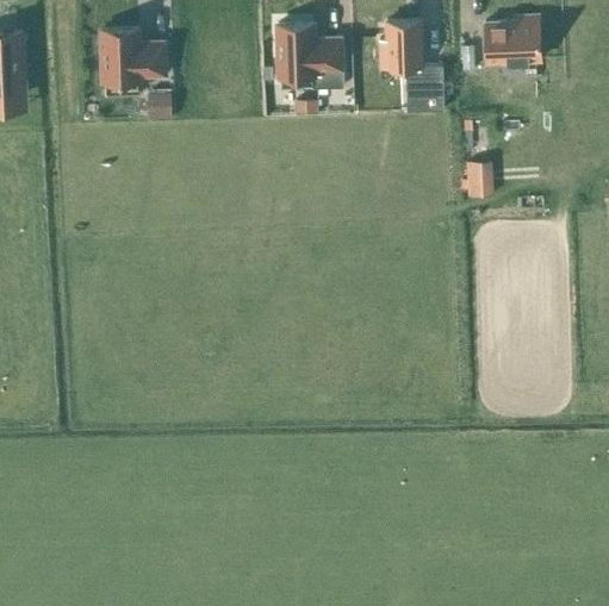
[(516,23),(485,24),(488,64),(541,62),(539,18),(515,19),(516,23)]
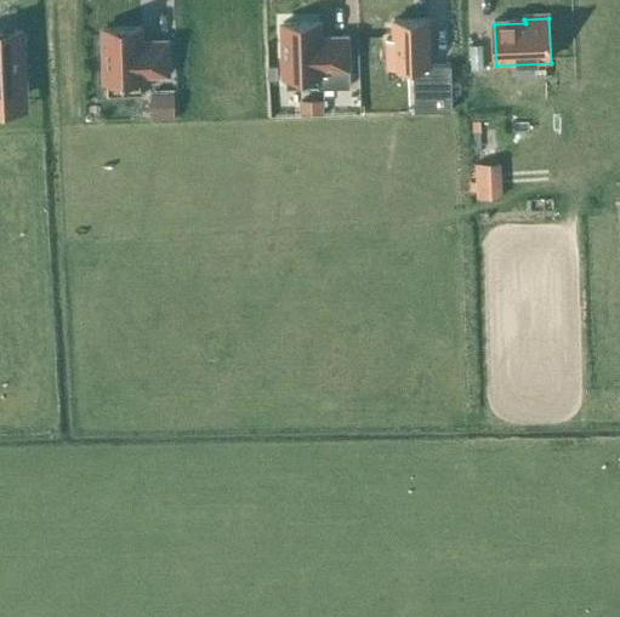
[(428,22),(394,23),(396,70),(414,70),(414,96),(431,96),(431,114),(453,113),(451,68),(430,69),(428,22)]
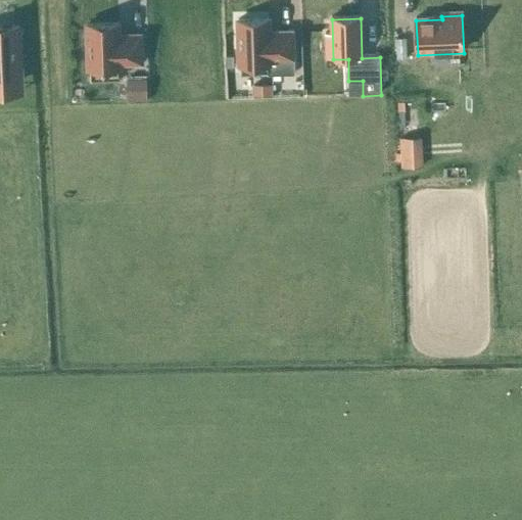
[(269,21),(238,22),(240,67),(242,67),(242,76),(254,76),(254,66),(268,66),(269,77),(295,76),(294,33),(277,34),(277,35),(270,36),(269,21)]
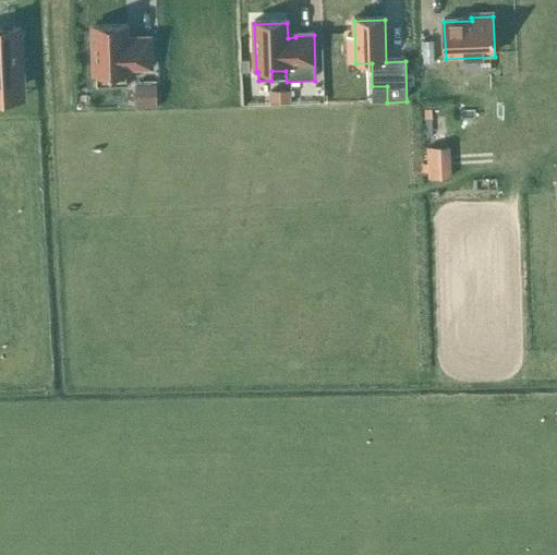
[(126,27),(94,28),(95,76),(128,75),(128,71),(152,70),(150,39),(134,40),(134,43),(126,43),(126,27)]
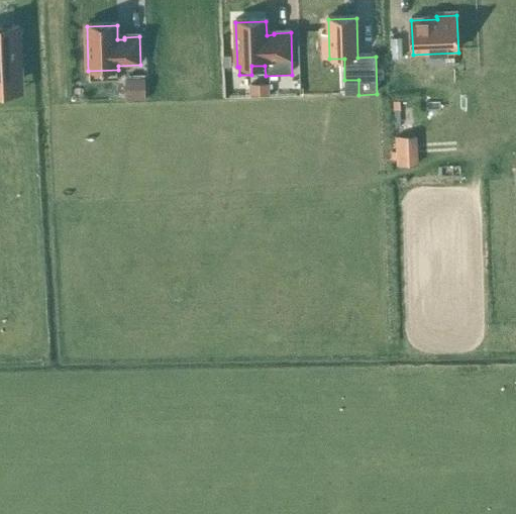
[(19,28),(0,29),(0,94),(22,94),(21,82),(19,28)]
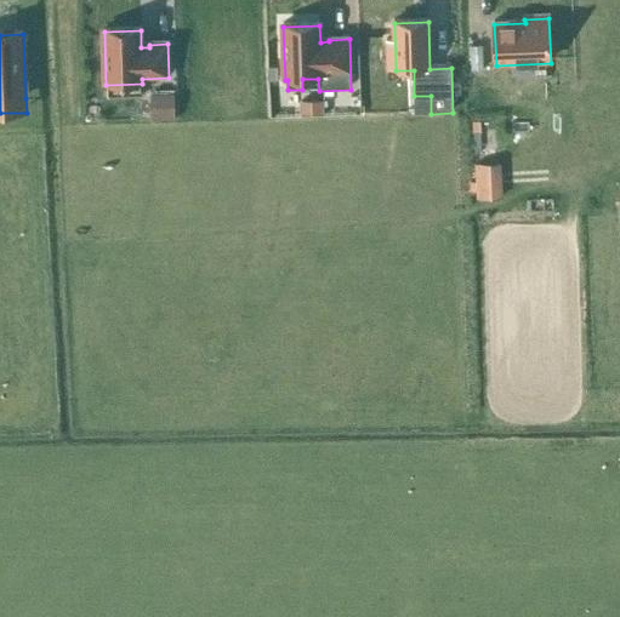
[(471,50),(472,72),(484,72),(483,50),(471,50)]
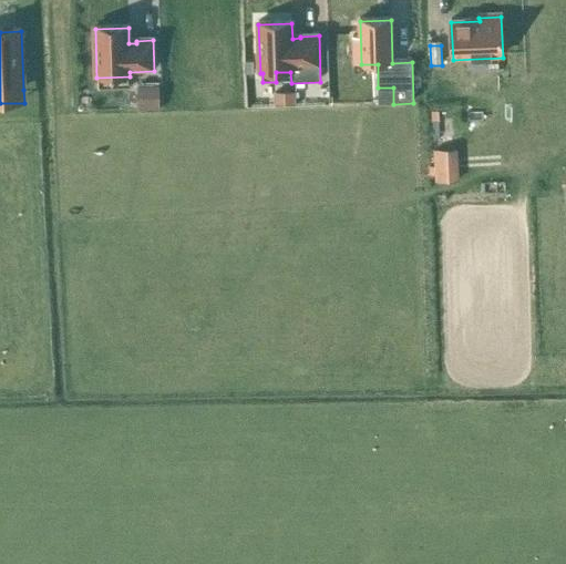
[(160,112),(160,91),(139,91),(139,92),(139,111),(139,112),(160,112)]
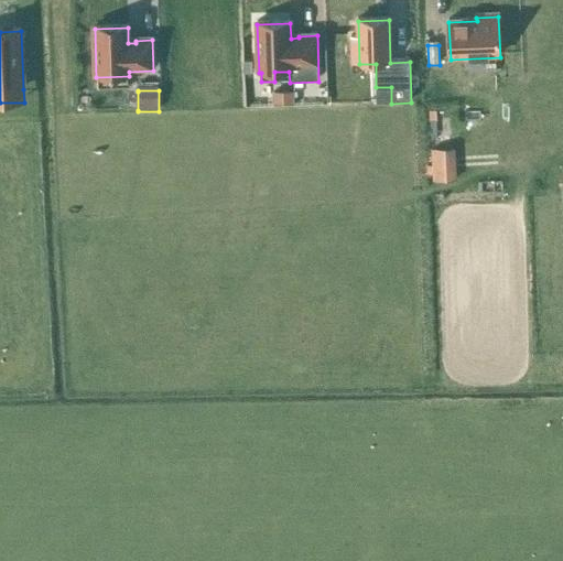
[(293,95),(275,95),(275,107),(293,106),(293,95)]
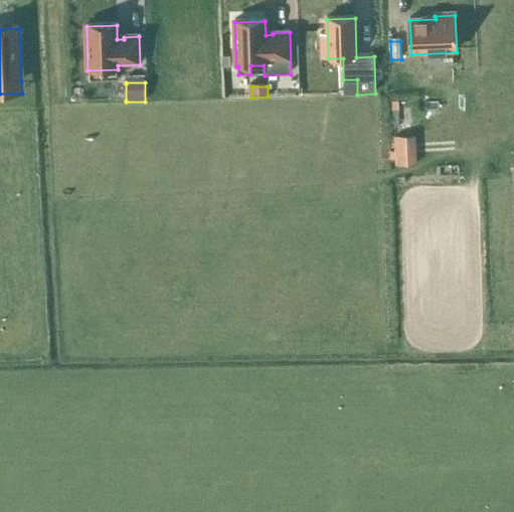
[(401,138),(394,139),(395,167),(417,166),(416,139),(415,137),(401,138)]
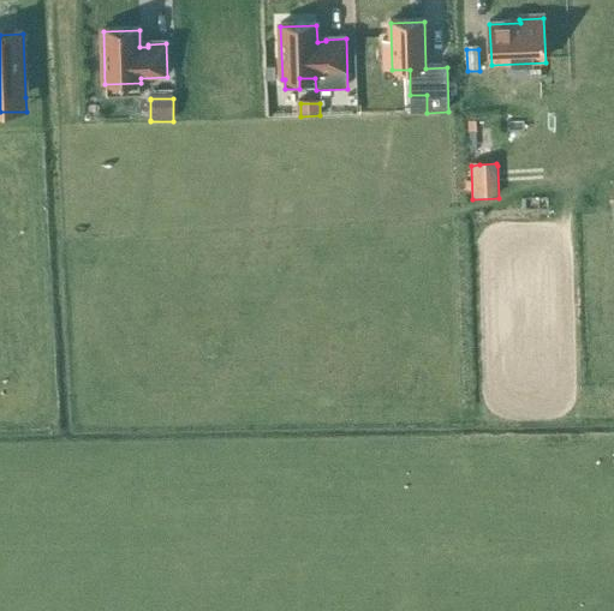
All buildings are outlined.
